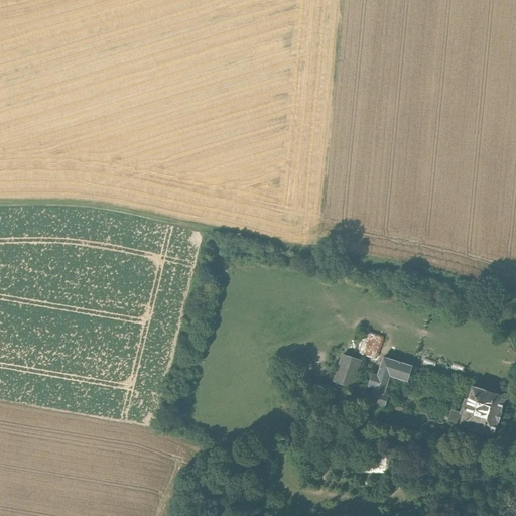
[(362,343),(360,353),(379,357),(381,346),(368,344),(362,343)]
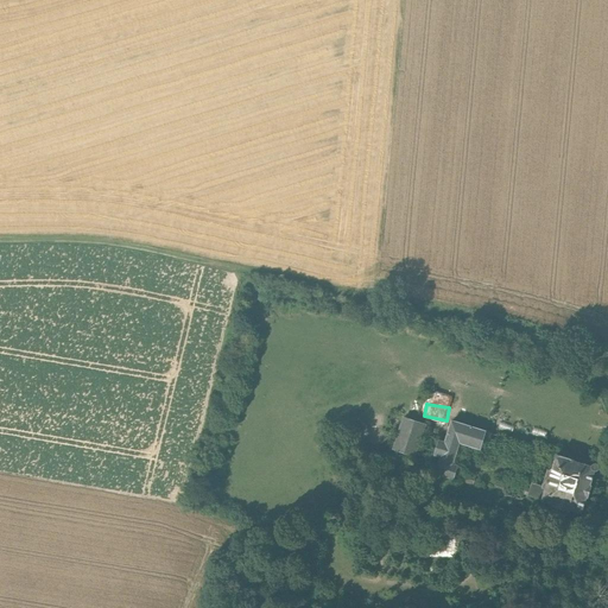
[(392,450),(417,458),(428,425),(403,417),(392,450)]
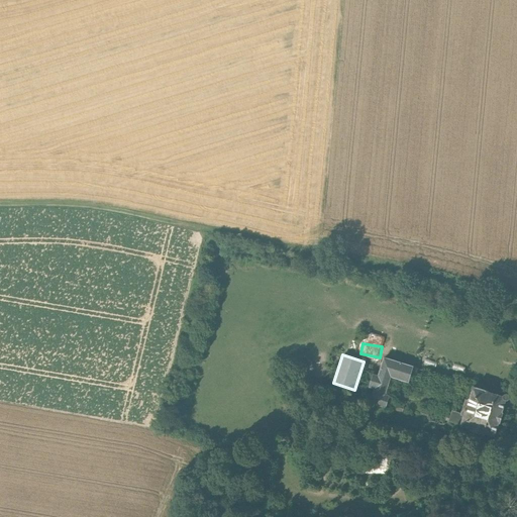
[(390,396),(386,395),(389,386),(398,389),(400,383),(391,380),(392,378),(409,384),(414,367),(384,356),(378,376),(374,374),(369,389),(374,390),(370,403),(386,409),(402,414),(405,405),(389,401),(390,396)]
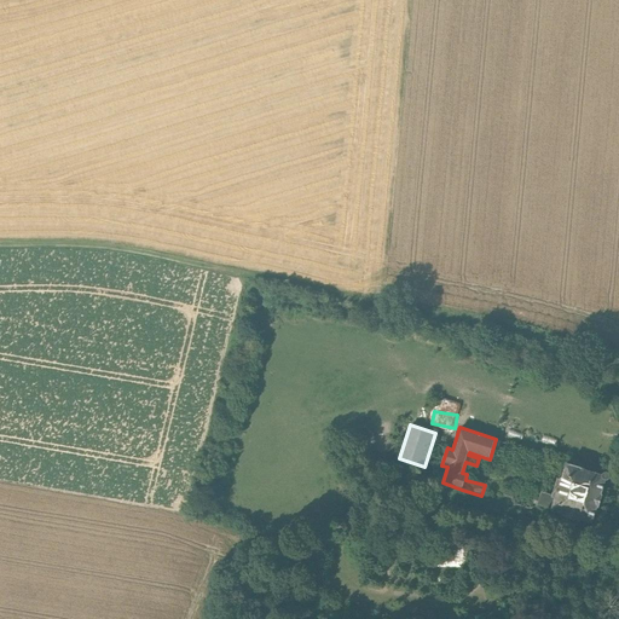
[(539,498),(505,489),(502,502),(532,510),(533,504),(551,509),(551,510),(563,514),(562,516),(580,521),(580,520),(593,524),(597,508),(599,508),(602,508),(606,497),(602,496),(603,495),(602,495),(606,480),(608,480),(609,479),(611,478),(611,476),(611,475),(609,474),(608,473),(606,472),(605,473),(603,474),(566,463),(566,464),(565,463),(566,457),(550,452),(549,457),(542,453),(541,460),(547,461),(544,469),(562,475),(561,480),(557,479),(553,496),(542,492),(539,498)]
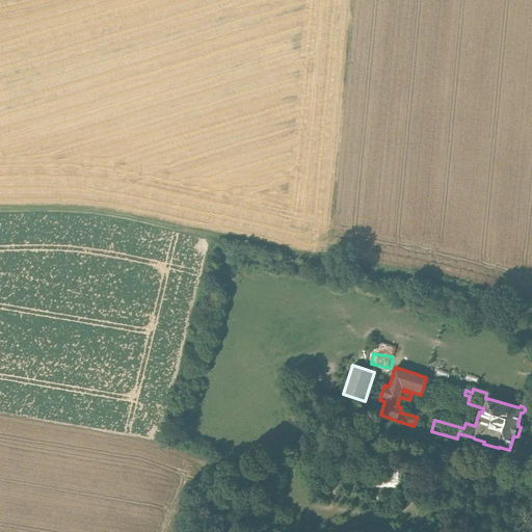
[(401,464),(384,464),(384,473),(375,473),(375,487),(401,487),(401,464)]
